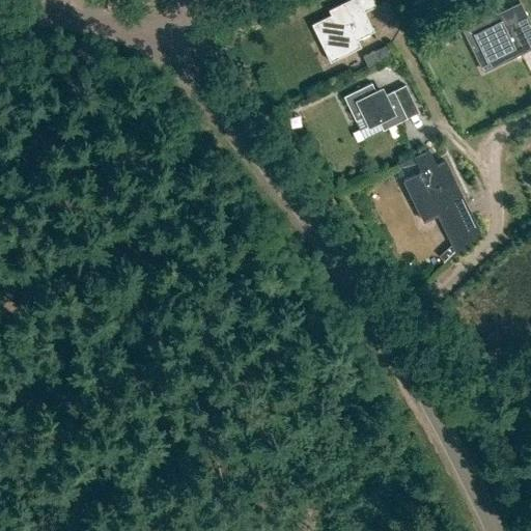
[(364,12),(375,7),(371,0),(350,0),(329,10),(331,16),(312,25),(330,62),(361,48),(357,40),(374,32),(364,12)]
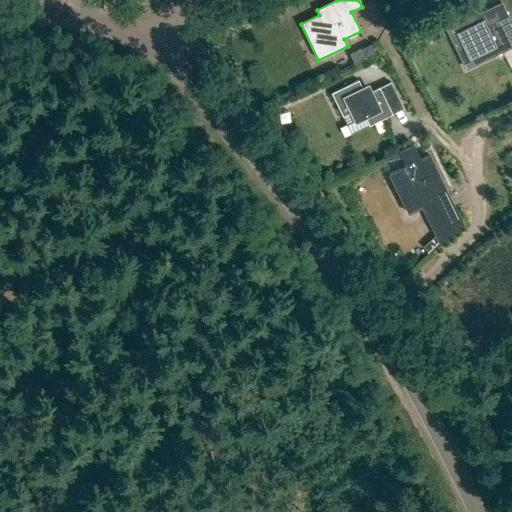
[(473,15),(447,28),(458,52),(465,48),(470,60),(482,54),(485,60),(507,50),(494,22),(487,26),(485,19),(477,23),(473,15)]
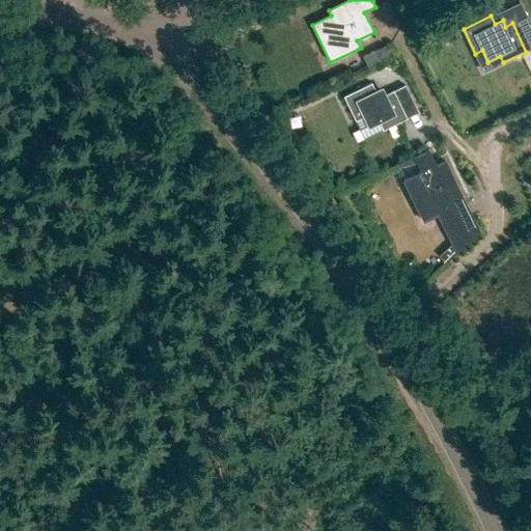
[(370,67),(392,58),(388,49),(366,57),(370,67)]
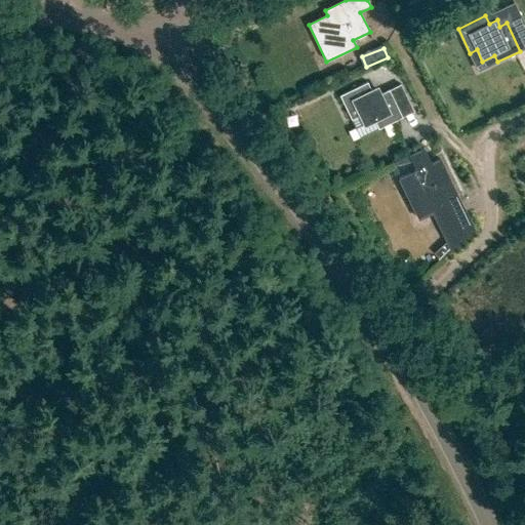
[(372,92),(368,83),(340,96),(352,120),(362,116),(365,124),(374,120),(378,129),(403,118),(390,90),(379,95),(377,90),(372,92)]
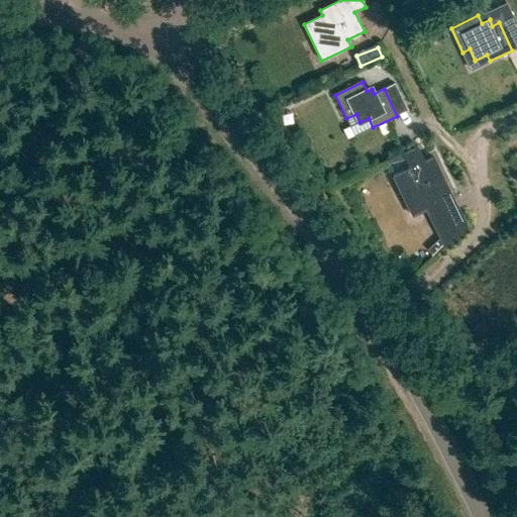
[(405,195),(415,217),(455,197),(435,158),(426,163),(419,147),(406,153),(414,168),(410,170),(419,188),(405,195)]
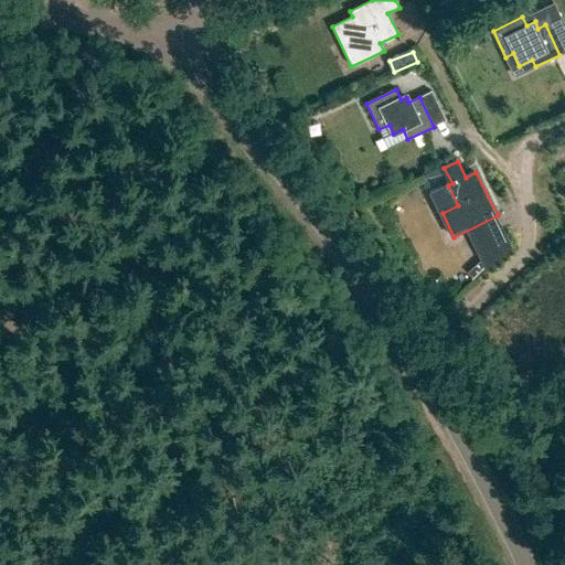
[(444,169),(427,174),(433,190),(448,184),(444,169)]
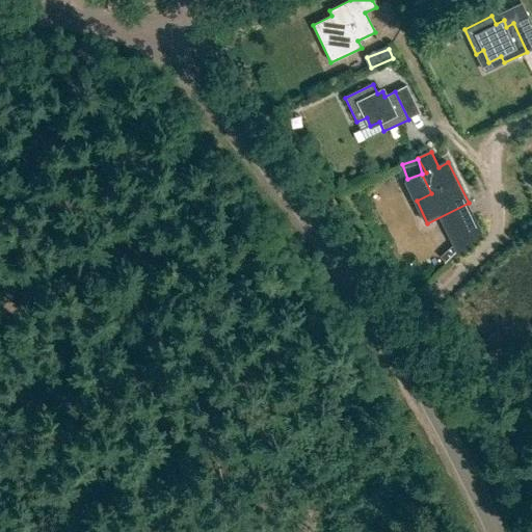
[(484,234),(477,219),(462,227),(470,240),(484,234)]
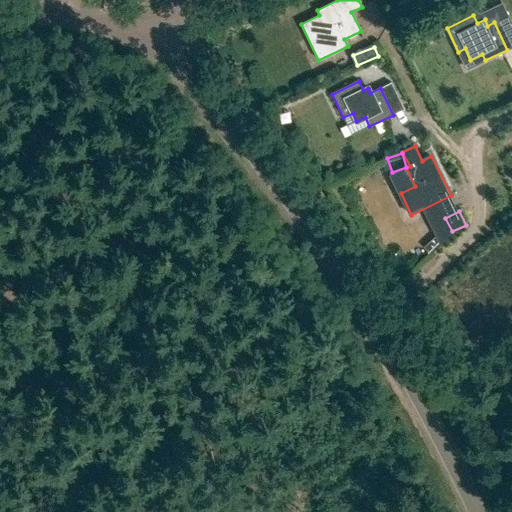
[(431,252),(443,242),(439,237),(427,248),(431,252)]
